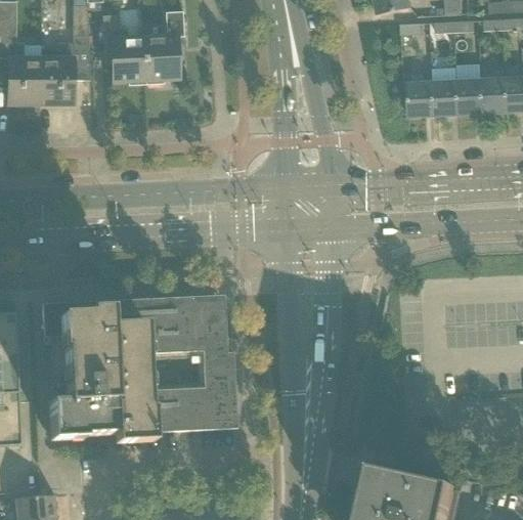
[(0,58),(8,58),(8,103),(41,103),(41,57),(25,57),(25,41),(17,41),(17,0),(0,0),(0,58)]
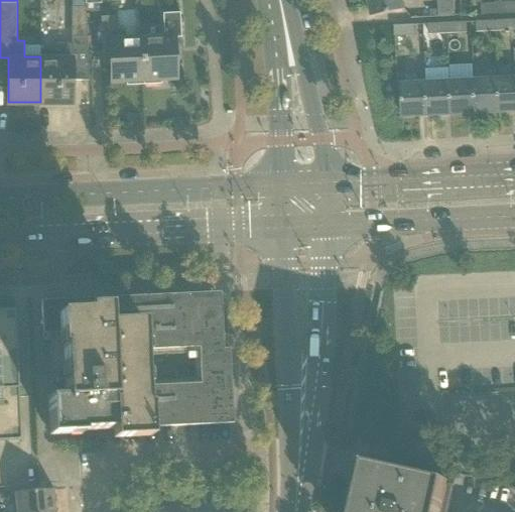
[(369,0),(373,13),(406,6),(404,0),(369,0)]
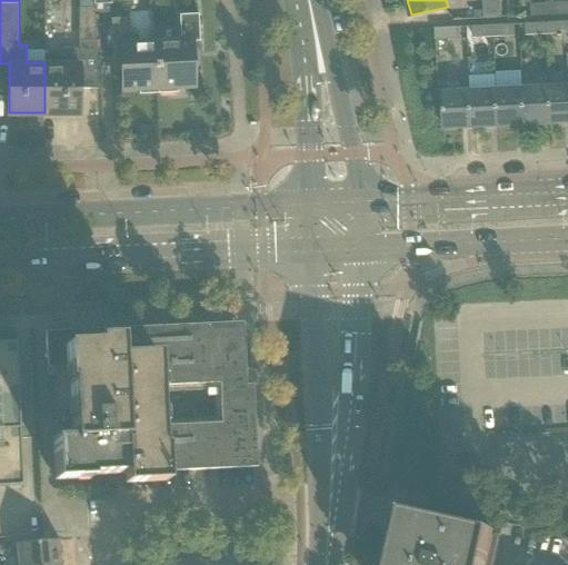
[(482,0),(484,15),(502,15),(501,0),(482,0)]
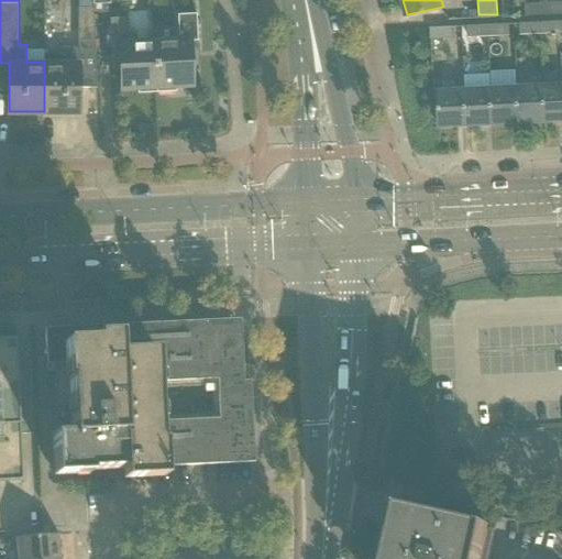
[(548,12),(547,0),(526,1),(526,13),(548,12)]
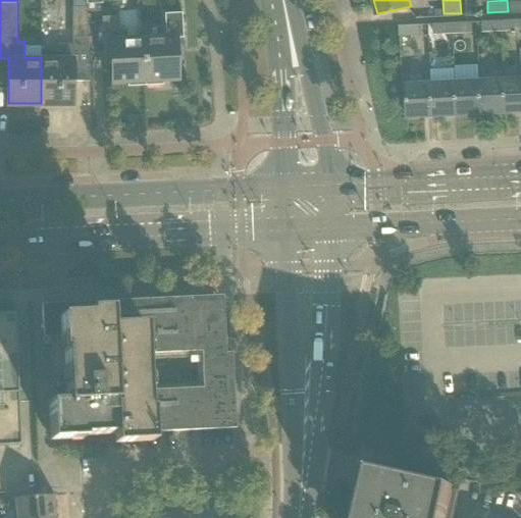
[(507,0),(508,11),(520,10),(520,0),(507,0)]
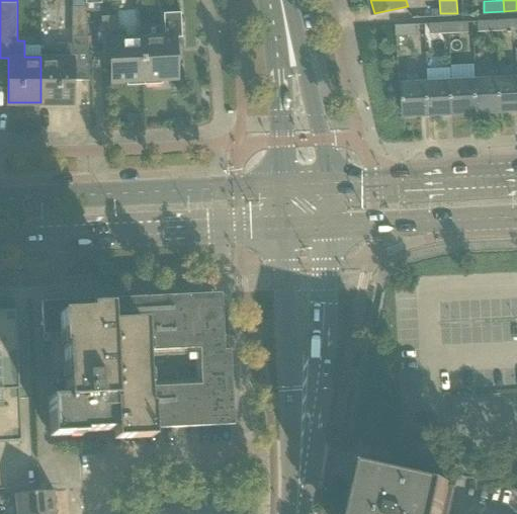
[(86,4),(72,5),(72,34),(87,34),(86,4)]
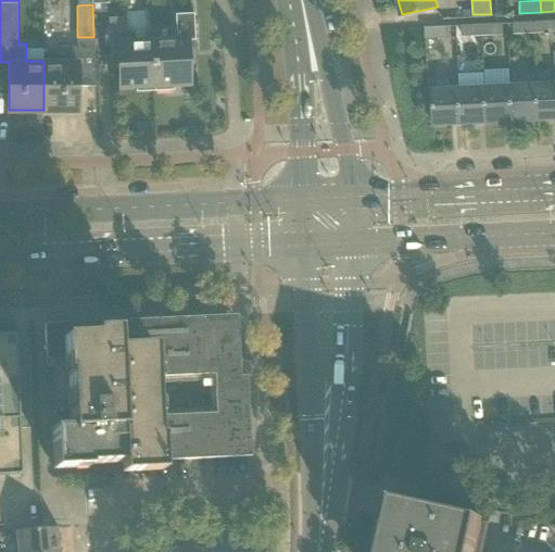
[(177,37),(152,38),(155,88),(174,87),(173,83),(190,82),(188,49),(196,48),(193,11),(176,12),(177,37)]
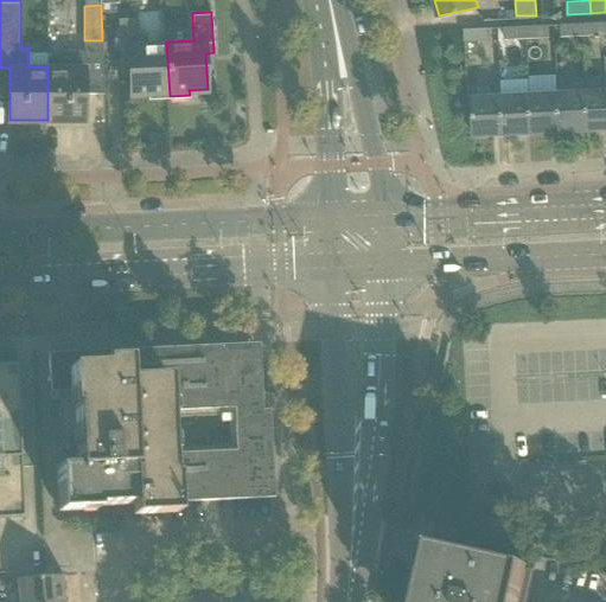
[(139,15),(119,17),(120,33),(121,57),(129,56),(132,94),(150,93),(150,97),(170,96),(166,42),(148,43),(147,31),(140,31),(139,15)]
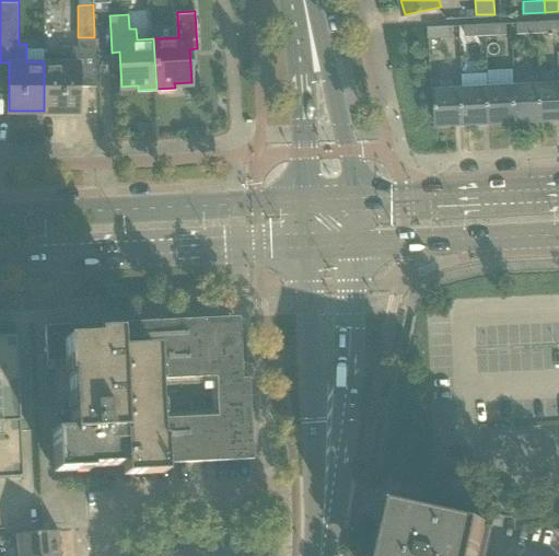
[(558,16),(545,18),(545,30),(558,29),(558,16)]
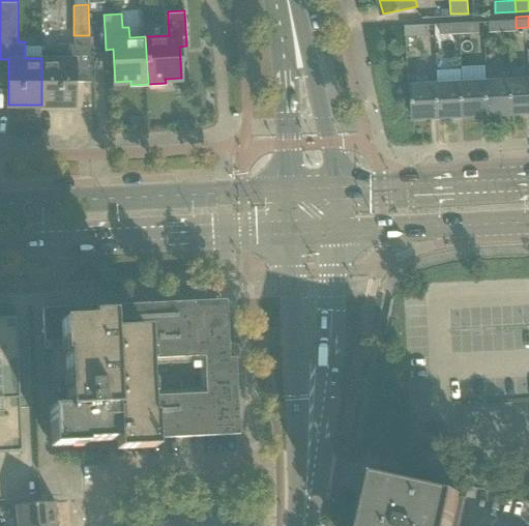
[(509,28),(509,17),(490,18),(491,29),(509,28)]
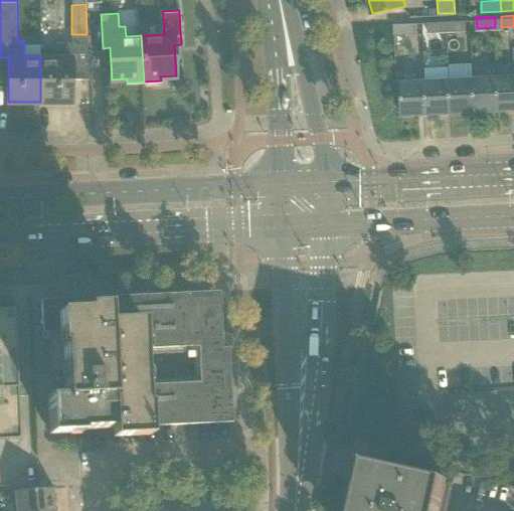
[(467,18),(447,19),(447,29),(467,29),(467,18)]
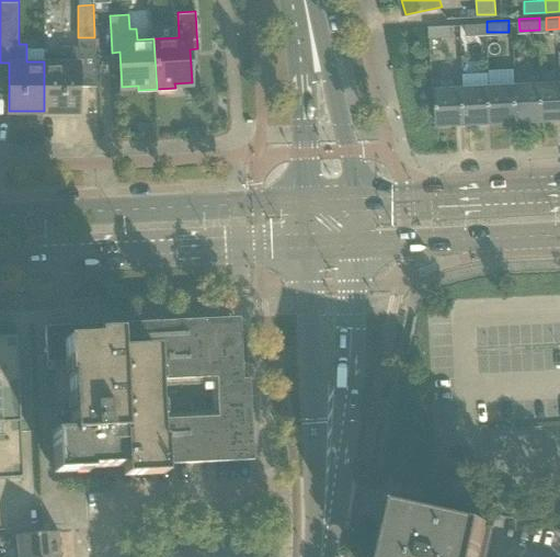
[(487,32),(487,21),(467,22),(467,33),(487,32)]
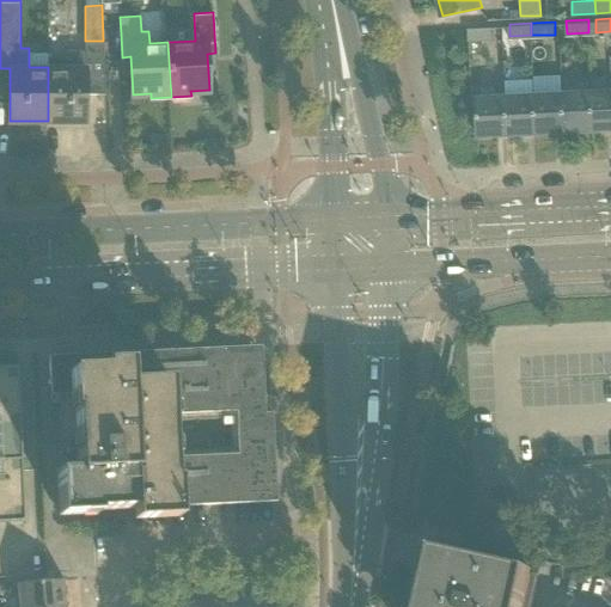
[(468,26),(468,28),(469,37),(492,37),(492,25),(468,26)]
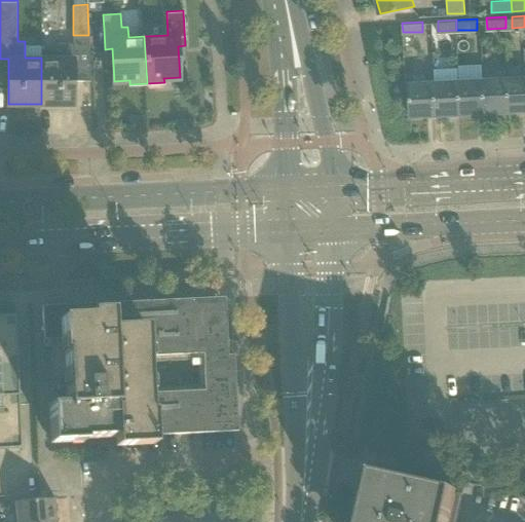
[(59,58),(41,58),(41,104),(74,103),(74,82),(74,80),(90,79),(88,35),(74,35),(74,41),(59,41),(59,58)]
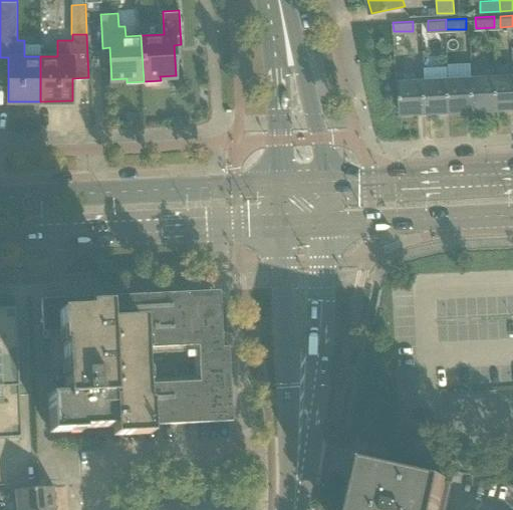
[(448,64),(425,65),(425,78),(427,112),(451,110),(449,77),(448,64)]
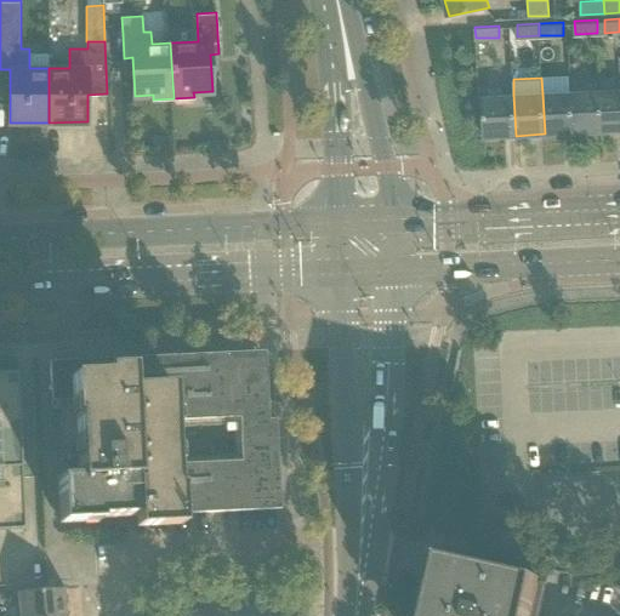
[(619,89),(601,90),(603,131),(619,129),(619,89)]
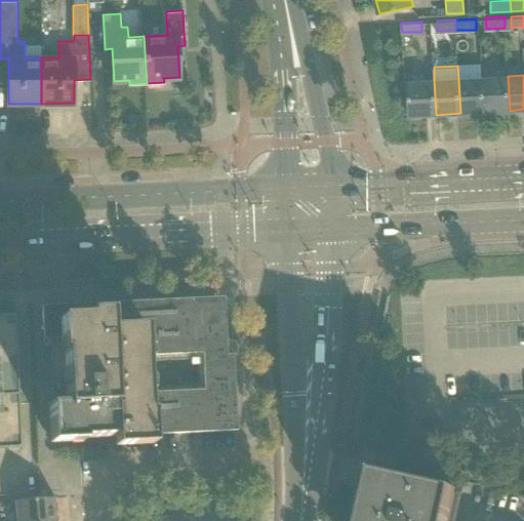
[(508,76),(483,78),(485,112),(510,111),(508,76)]
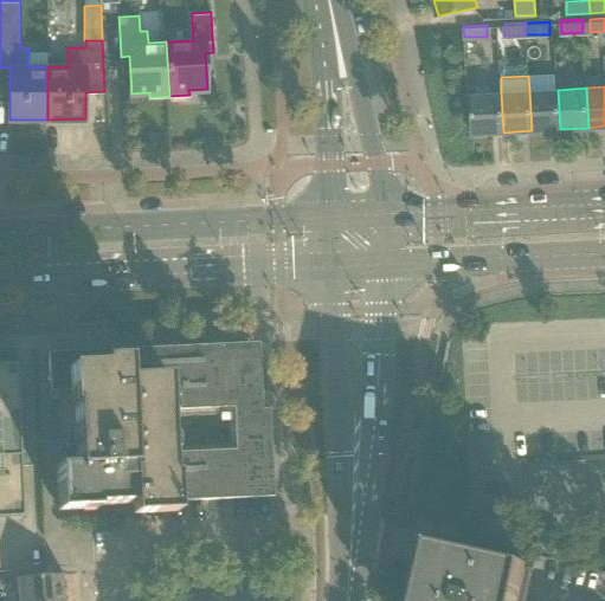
[(558,90),(529,91),(532,130),(560,129),(558,90)]
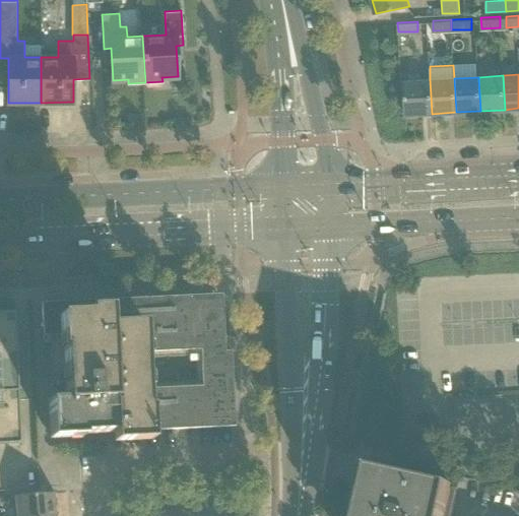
[(432,114),(430,79),(404,81),(406,115),(432,114)]
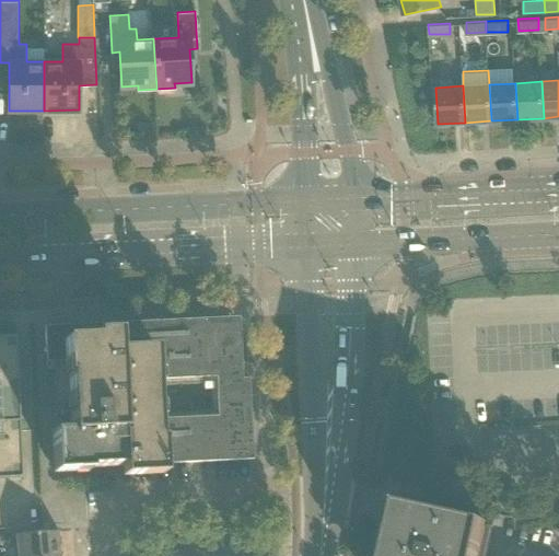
[(240,314),(45,324),(47,358),(47,359),(54,359),(118,356),(117,348),(158,347),(159,377),(217,374),(218,414),(160,416),(162,461),(189,460),(202,459),(251,456),(253,456),(249,380),(249,375),(243,375),(240,314)]
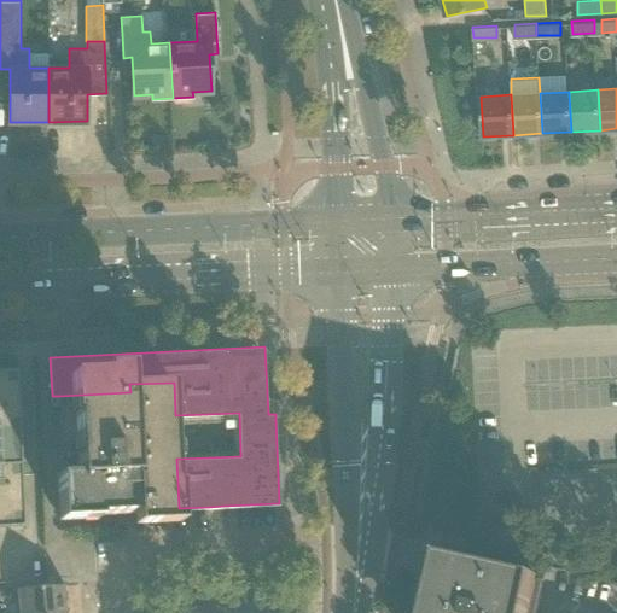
[(0,523),(25,523),(16,367),(0,367),(0,523)]
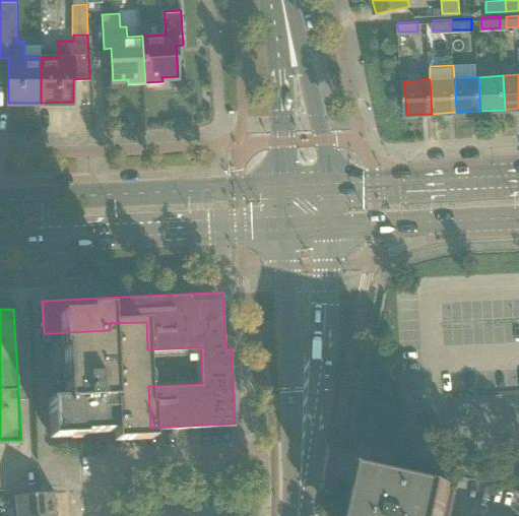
[(110,330),(50,333),(53,397),(48,397),(50,433),(50,435),(83,434),(83,432),(113,430),(114,440),(151,438),(150,428),(148,386),(147,349),(146,322),(109,323),(110,330)]
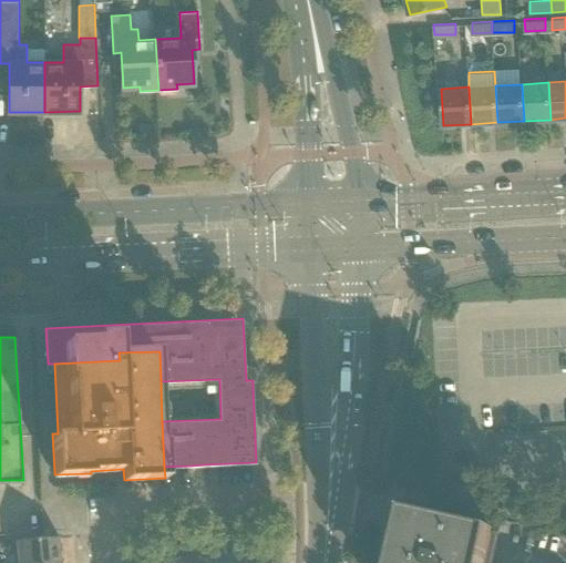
[(484,562),(493,523),(404,504),(404,507),(399,533),(399,532),(391,562),(484,562)]
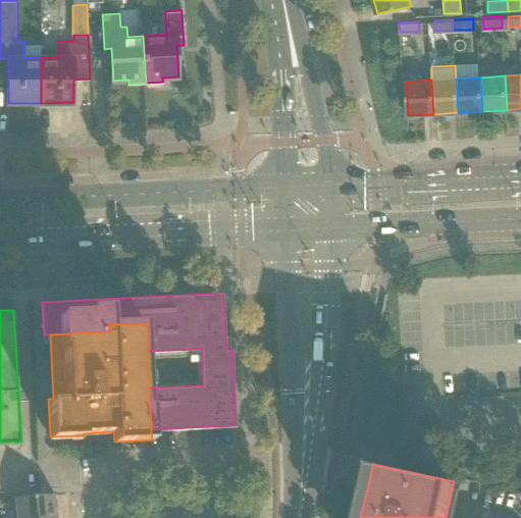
[(16,505),(17,517),(24,517),(57,515),(56,515),(55,508),(56,508),(56,507),(55,507),(53,493),(55,493),(55,491),(14,496),(14,497),(15,497),(16,504),(15,504),(15,505),(16,505)]
